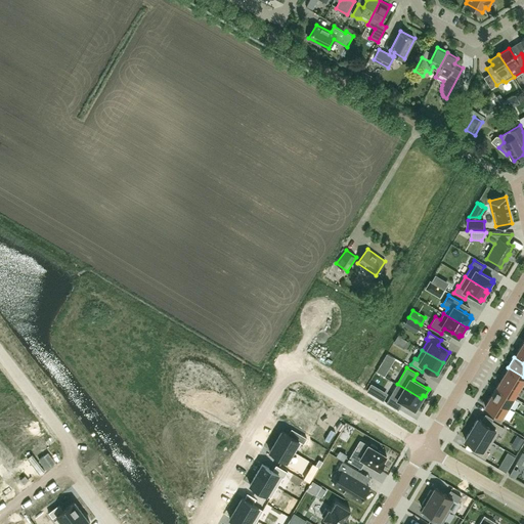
[(503,377),(519,387),(523,378),(523,377),(508,367),(503,377)]
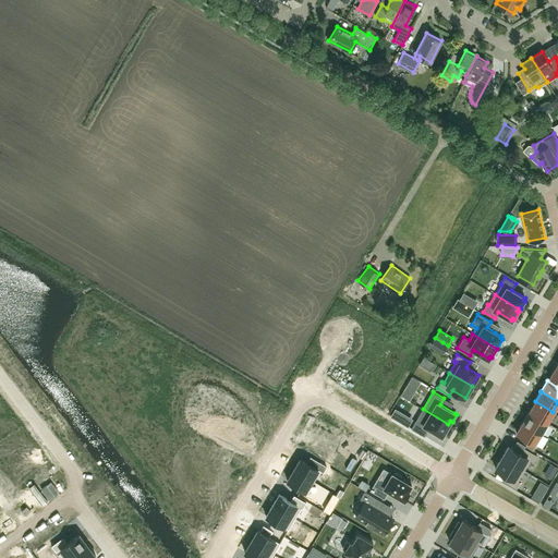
[(529,412),(548,424),(549,423),(547,422),(553,412),(535,401),(529,412)]
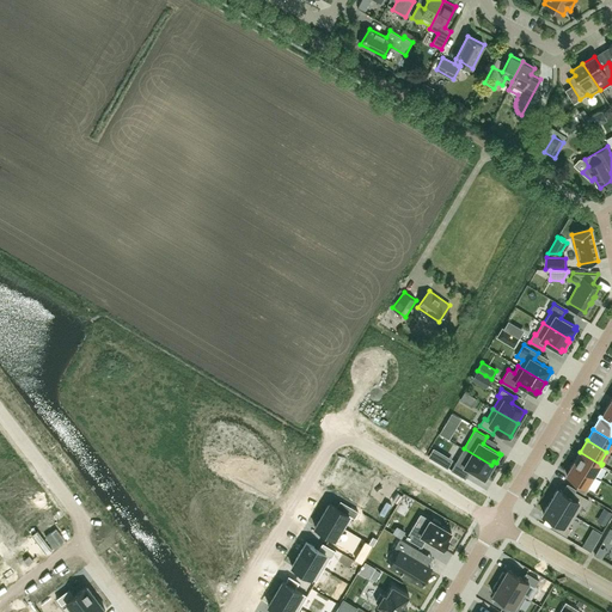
[(2,448),(0,450),(0,479),(5,477),(0,471),(0,470),(12,461),(2,448)]
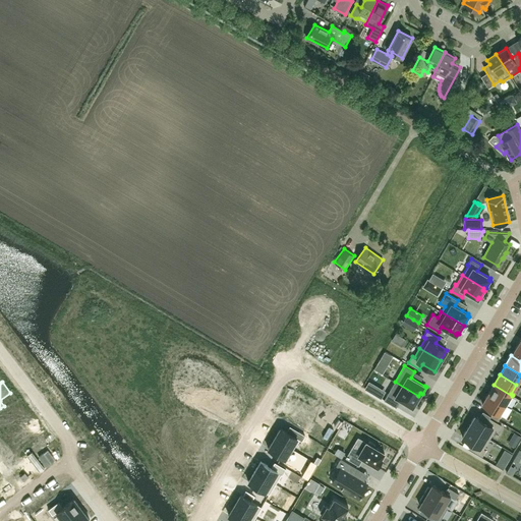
[(396,407),(400,400),(414,408),(418,401),(416,400),(418,396),(395,382),(384,400),(396,407)]
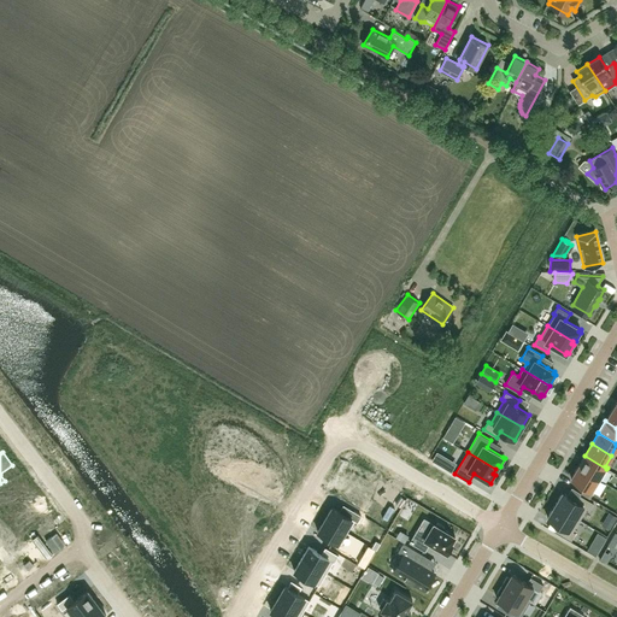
[(606,469),(585,456),(577,466),(600,480),(606,469)]
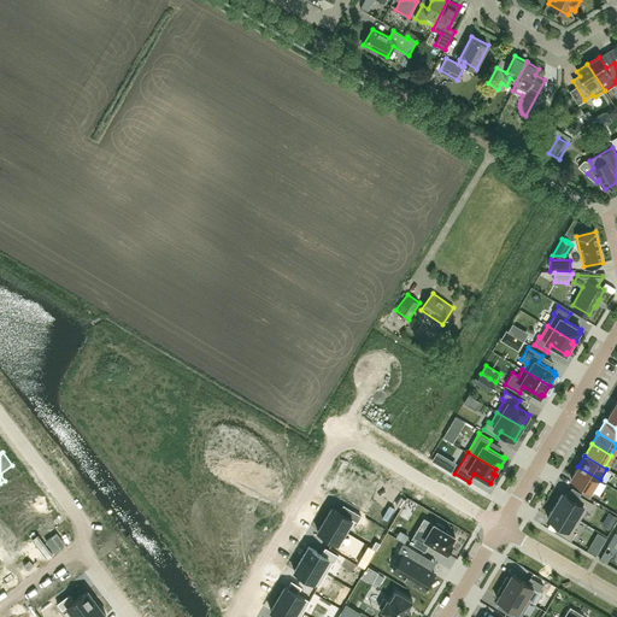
[(585,486),(591,489),(598,479),(600,480),(577,466),(571,477),(585,486)]
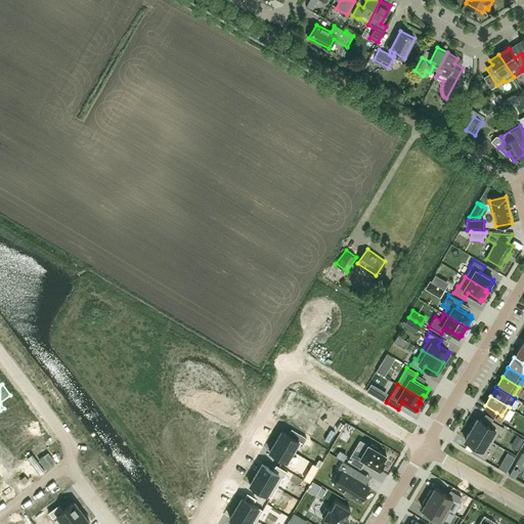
[(299,402),(290,416),(303,424),(299,430),(318,441),(325,428),(316,423),(320,417),(313,411),(315,408),(307,403),(305,406),(299,402)]
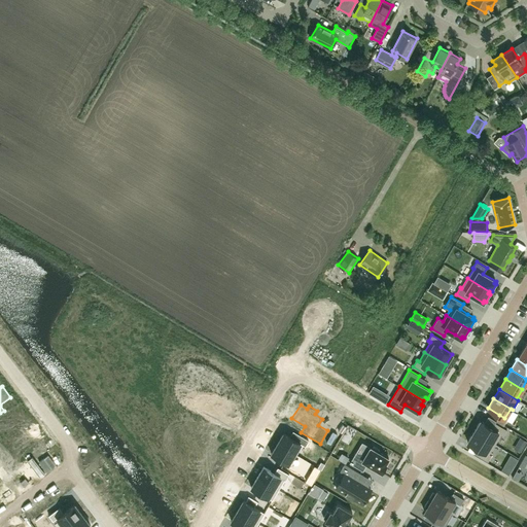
[(8,417),(0,422),(0,427),(2,430),(6,427),(13,438),(32,425),(31,424),(32,423),(25,414),(24,415),(24,414),(12,423),(8,417)]
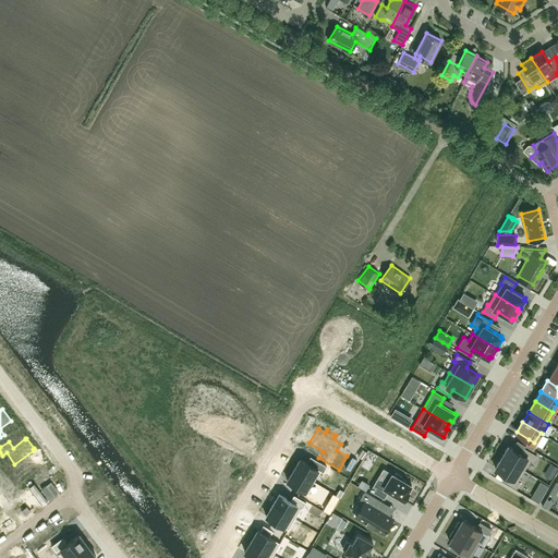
[(534,443),(529,439),(525,445),(533,450),(536,445),(534,443)]
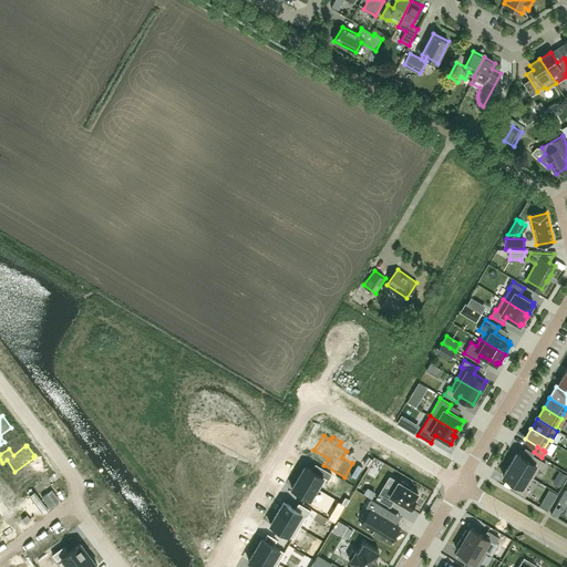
[(516,452),(509,464),(533,477),(538,467),(542,468),(545,462),(533,454),(529,460),(516,452)]
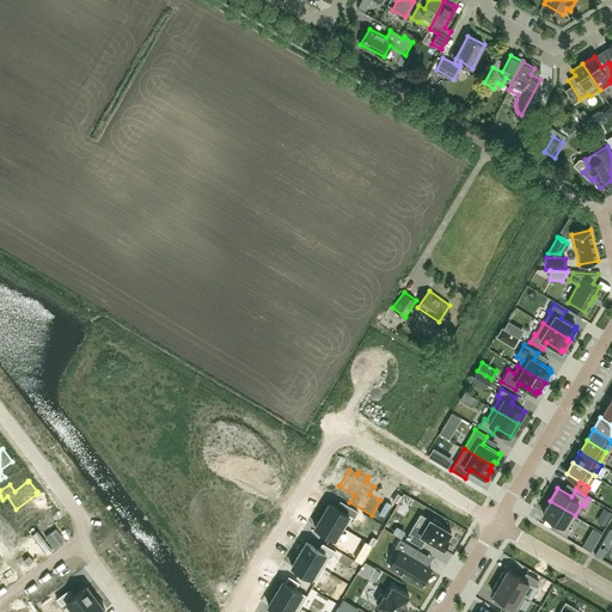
[(37,494),(16,509),(25,521),(20,525),(26,531),(38,522),(34,515),(46,506),(46,505),(47,503),(38,494),(37,495),(37,494)]
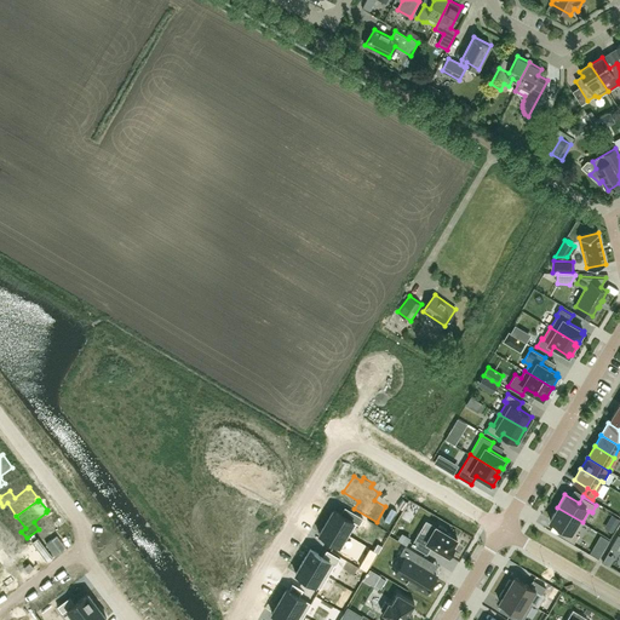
[(583,522),(557,507),(550,520),(563,528),(560,534),(574,543),(578,535),(575,534),(583,522)]
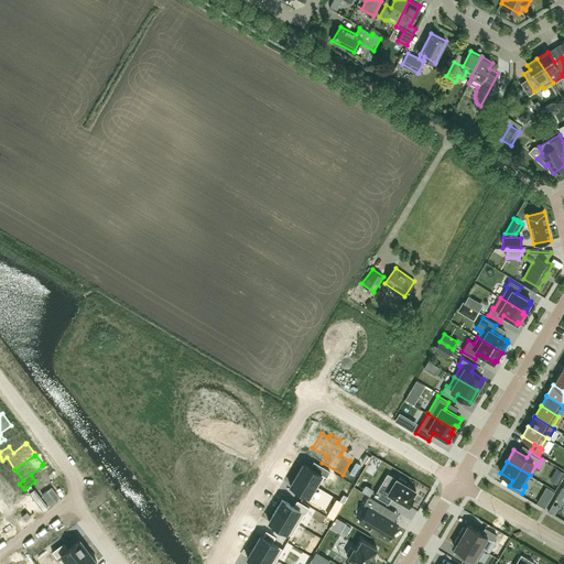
[(303,463),(296,474),(315,485),(314,485),(316,486),(324,475),(303,463)]
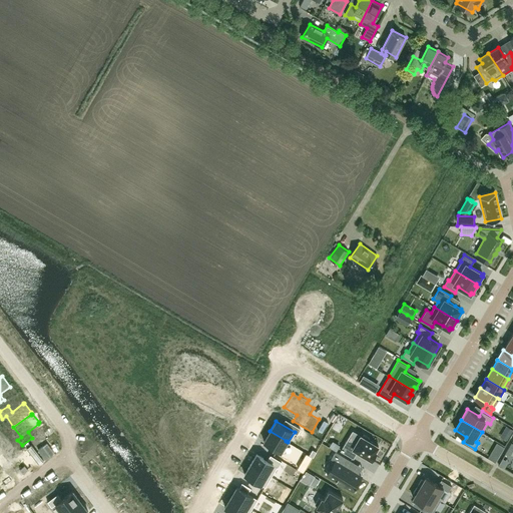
[(270,431),(264,441),(281,451),(286,441),(287,441),(270,431)]
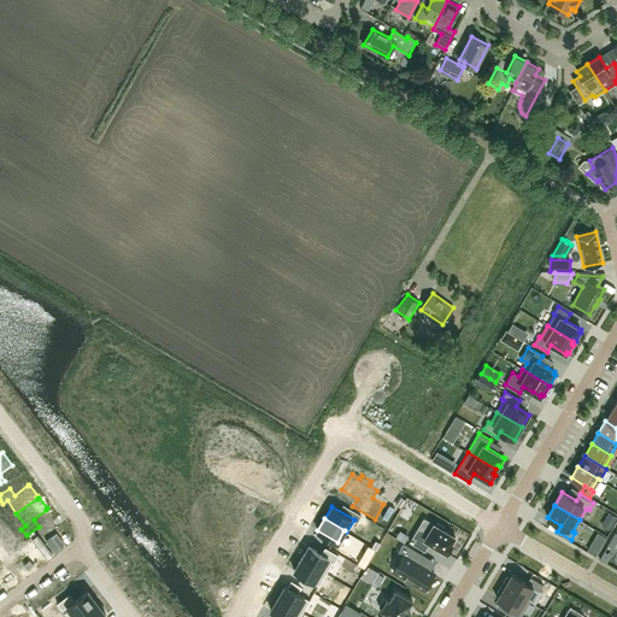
[(417,528),(410,541),(425,551),(430,542),(446,552),(452,542),(451,542),(454,536),(442,529),(444,527),(436,523),(435,524),(433,523),(427,533),(417,528)]
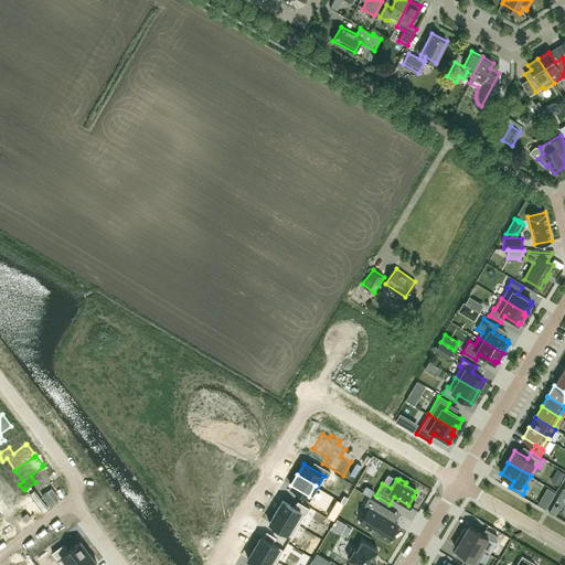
[(397,524),(394,522),(383,514),(387,508),(369,497),(364,504),(369,508),(360,523),(387,540),(390,536),(391,536),(392,534),(397,524)]
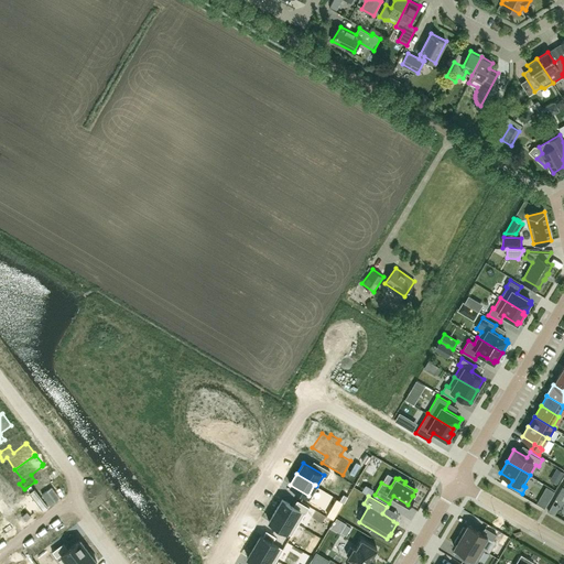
[(282,499),(275,510),(297,523),(304,512),(305,513),(310,507),(297,499),(293,506),(282,499)]
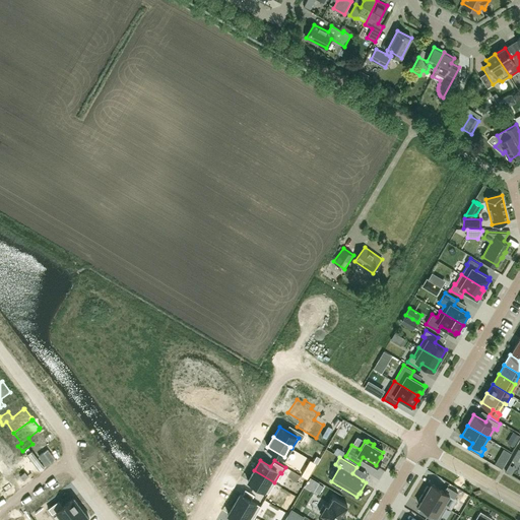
[(254,470),(248,480),(268,493),(274,482),(254,470)]
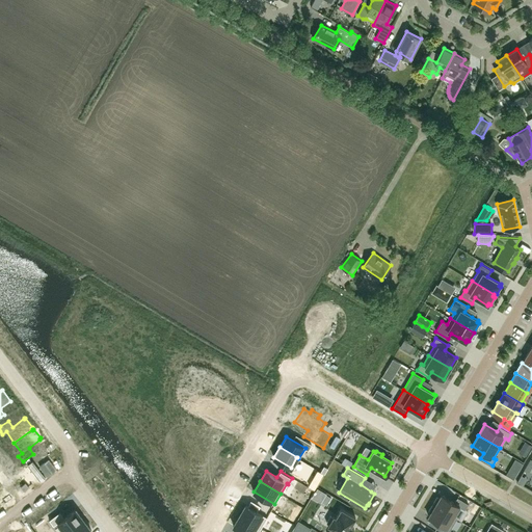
[(330,498),(324,494),(320,501),(326,504),(330,498)]
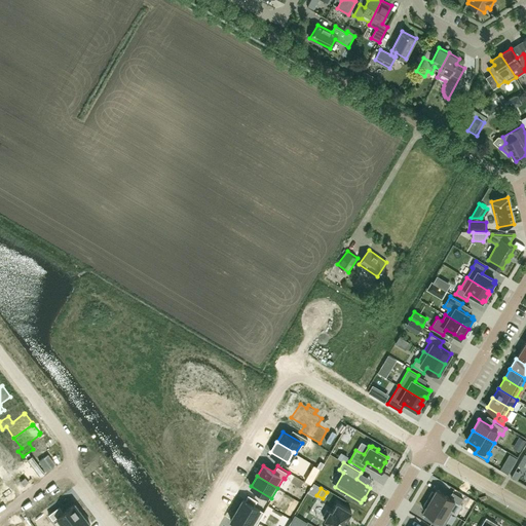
[(431,491),(427,498),(448,511),(454,501),(459,504),(462,498),(452,492),(449,497),(436,489),(434,492),(431,491)]
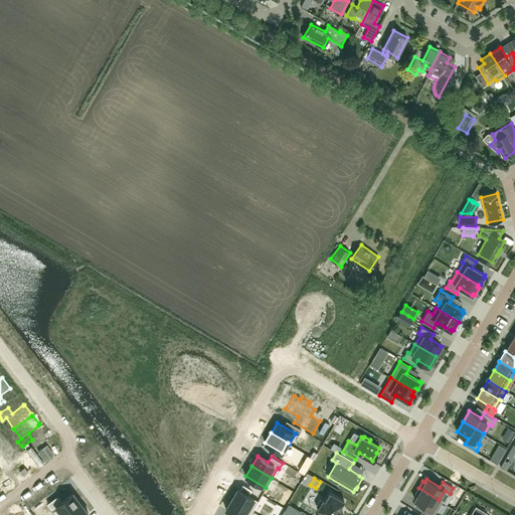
[(237,488),(231,499),(252,511),(259,500),(248,495),(239,489),(237,488)]
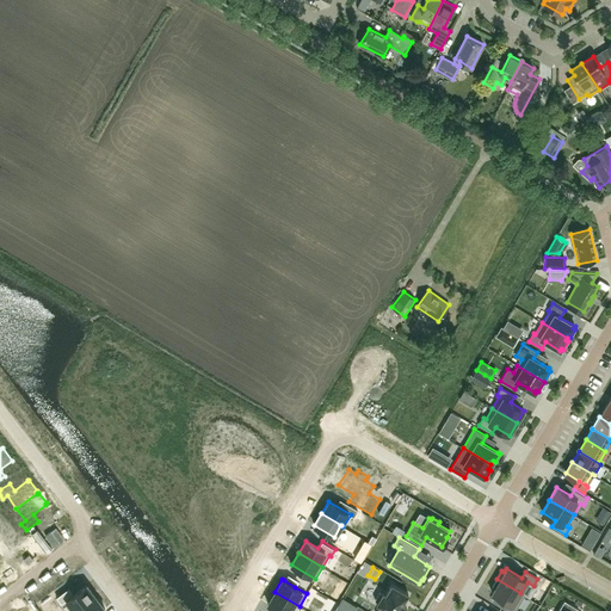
[(494,588),(492,592),(505,600),(501,606),(507,610),(514,610),(525,596),(520,593),(497,579),(492,587),(494,588)]
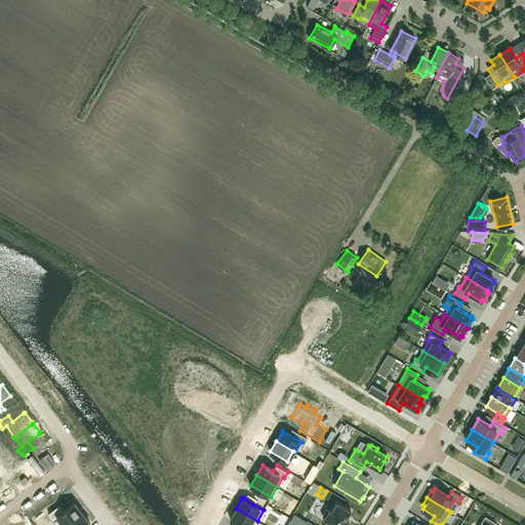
[(64,524),(65,524),(82,512),(74,501),(63,510),(58,505),(48,513),(52,518),(56,515),(64,524)]
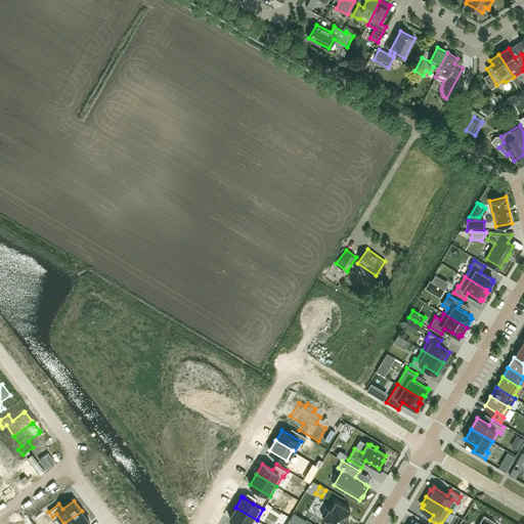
[(325,508),(321,515),(323,516),(322,518),(326,520),(323,523),(346,523),(348,520),(345,518),(350,510),(336,500),(331,510),(329,508),(328,510),(325,508)]
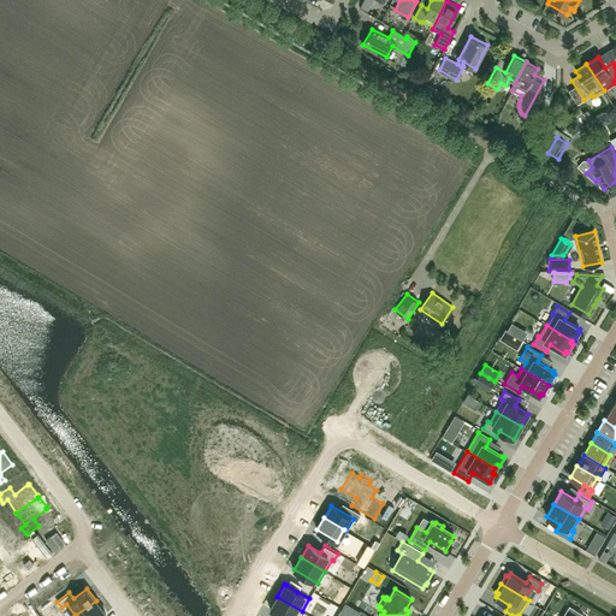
[(277,597),(270,609),(282,615),(298,615),(302,611),(277,597)]
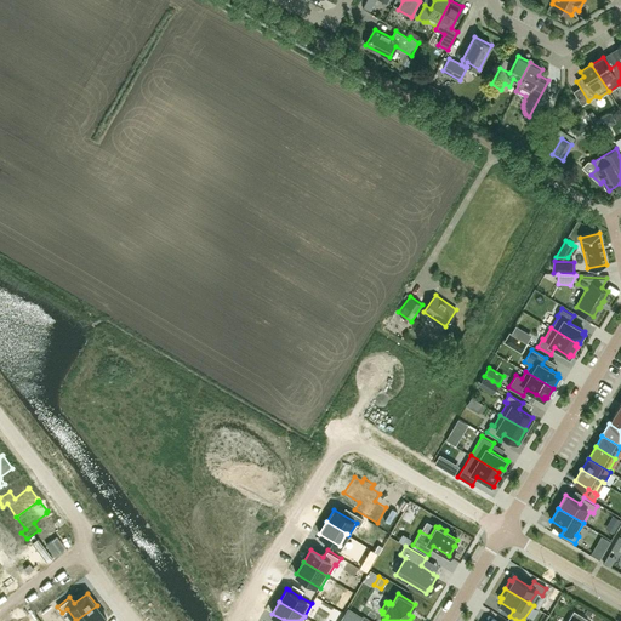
[(97,605),(77,620),(102,620),(107,619),(97,605)]
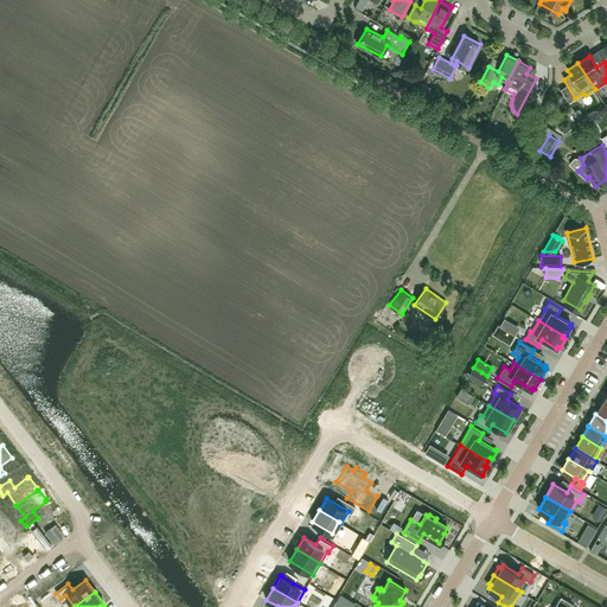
[(554,606),(572,606),(574,605),(561,596),(554,606)]
